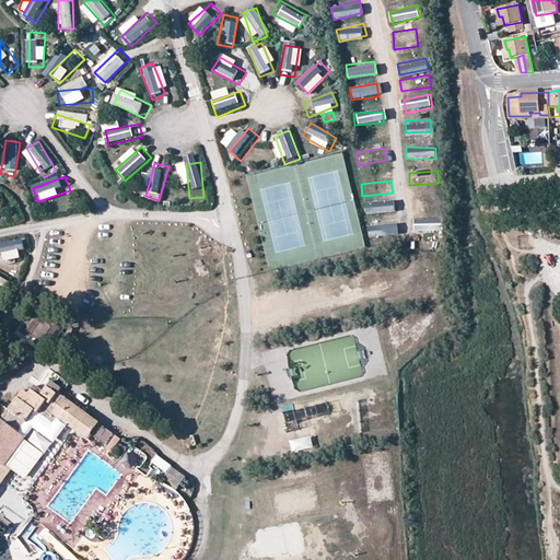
[(413,194),(413,206),(439,206),(438,194),(413,194)]
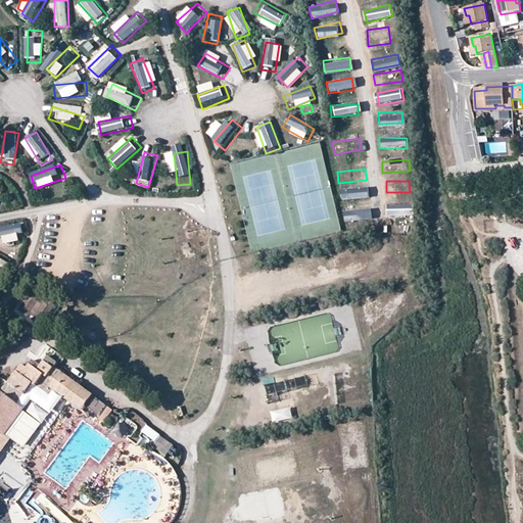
[(0,199),(8,192),(0,183),(0,199)]
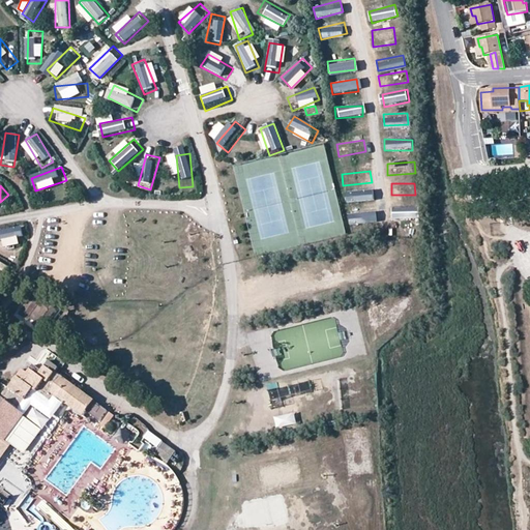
[(372,189),(346,193),(348,211),(360,210),(359,203),(374,201),(372,189)]
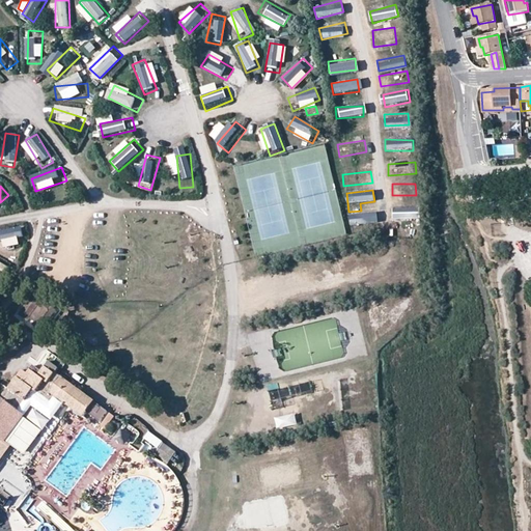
[(392,219),(401,218),(402,224),(417,223),(416,206),(392,208),(392,219)]
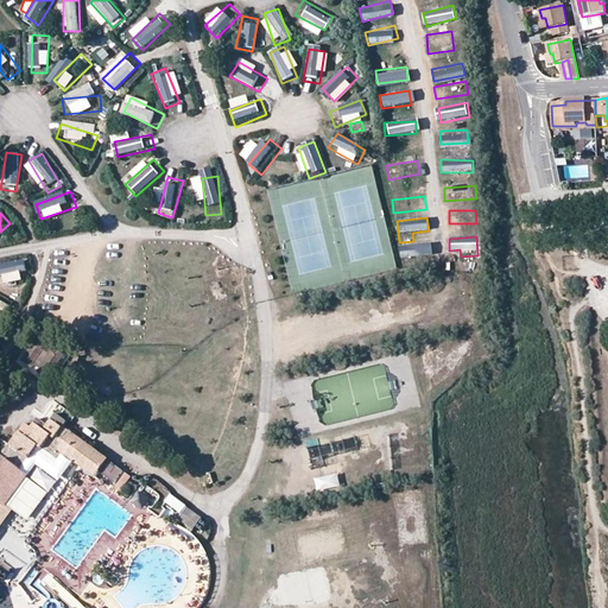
[(27,266),(0,267),(0,284),(30,282),(27,266)]
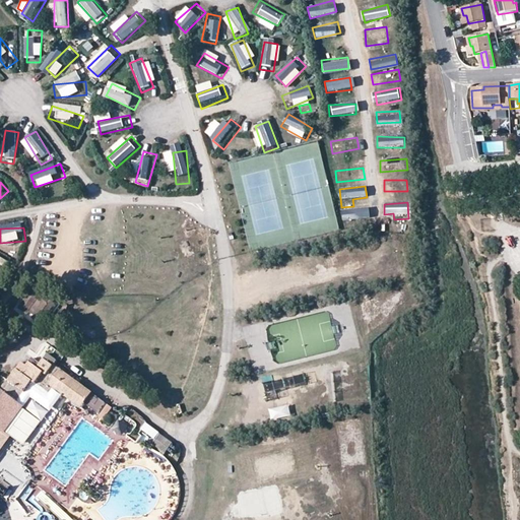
[(12,265),(0,256),(0,272),(5,275),(12,265)]
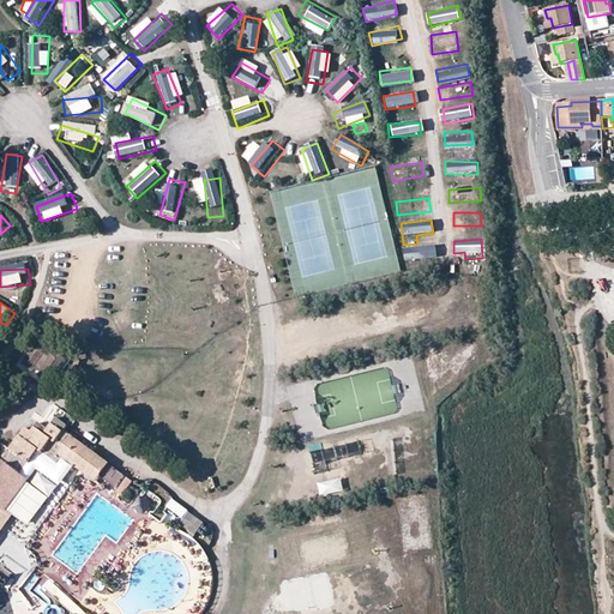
[(40,381),(59,361),(36,341),(17,361),(40,381)]
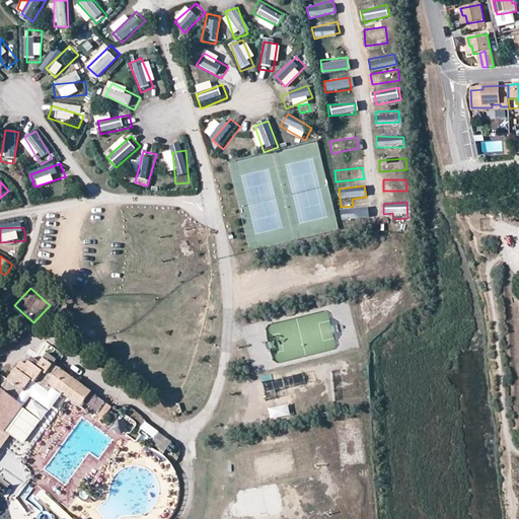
[(83,328),(84,338),(92,337),(91,328),(83,328)]
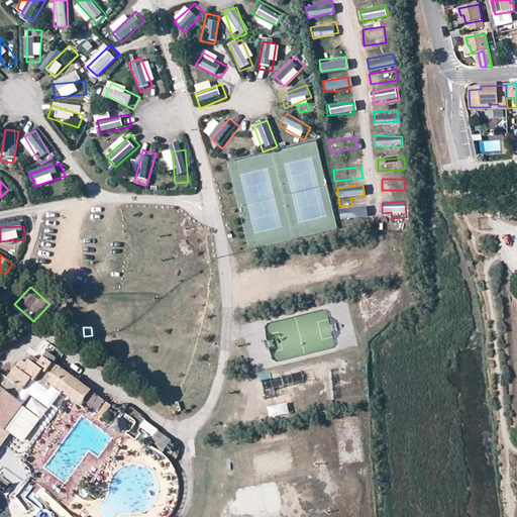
[(32,355),(29,359),(36,366),(40,360),(32,355)]
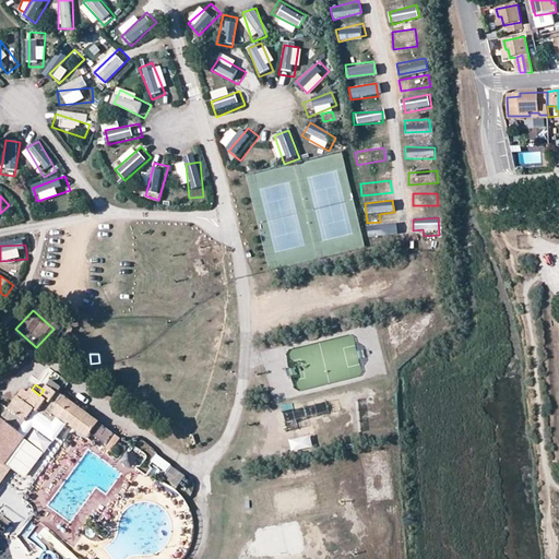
[(38,403),(19,390),(1,414),(21,427),(38,403)]
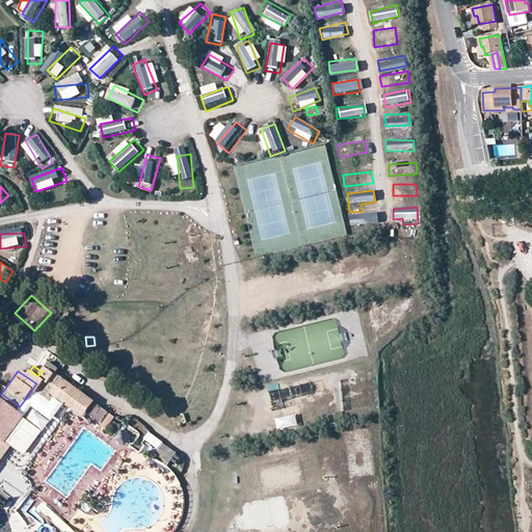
[(108,411),(62,377),(51,392),(100,422),(108,411)]
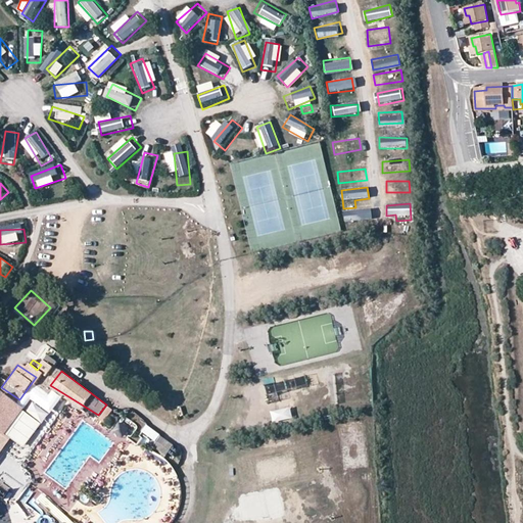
[(303,375),(264,385),(268,397),(307,386),(303,375)]
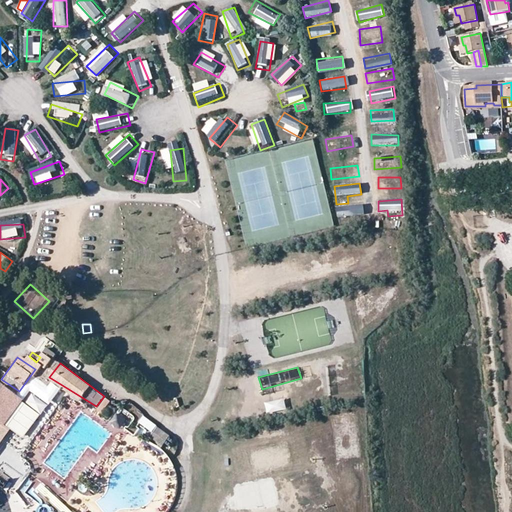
[(62,389),(44,376),(28,398),(46,411),(62,389)]
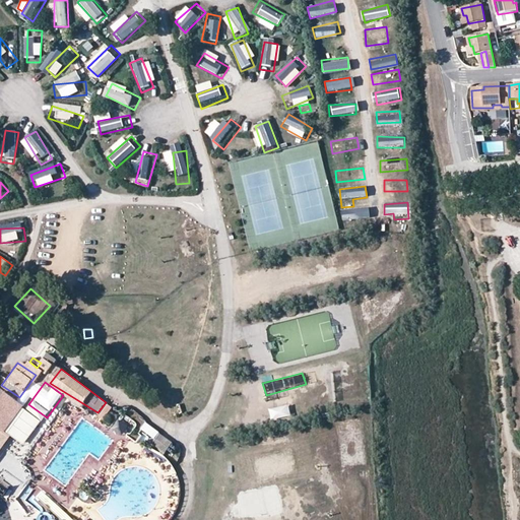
[(24,408),(0,390),(0,425),(8,432),(24,408)]
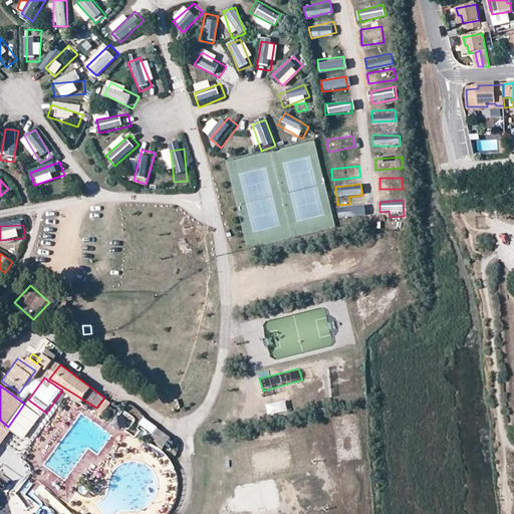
[(108,400),(102,408),(105,411),(111,403),(108,400)]
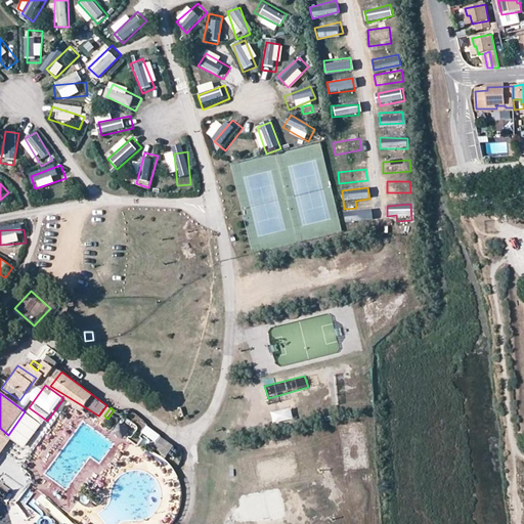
[(273,423),(293,420),(291,407),(271,410),(273,423)]
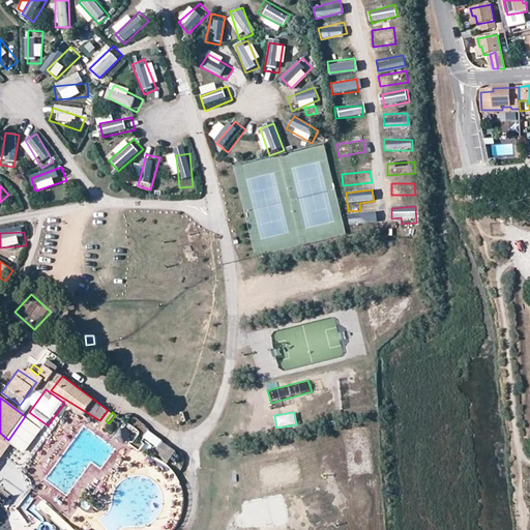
[(48,431),(29,417),(12,440),(31,453),(48,431)]
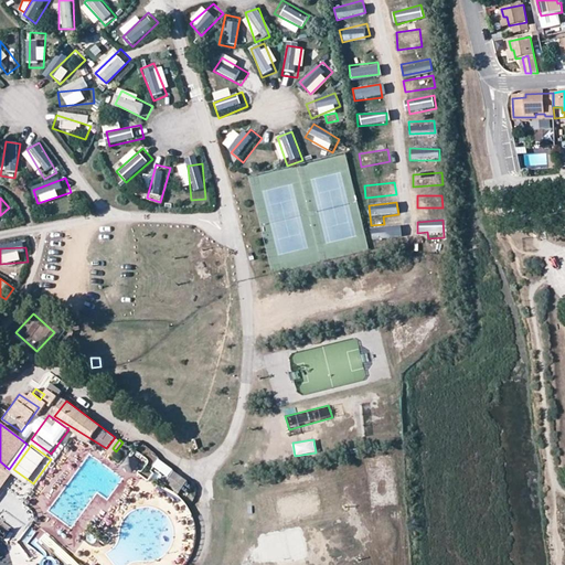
[(121,468),(138,473),(144,457),(128,451),(121,468)]
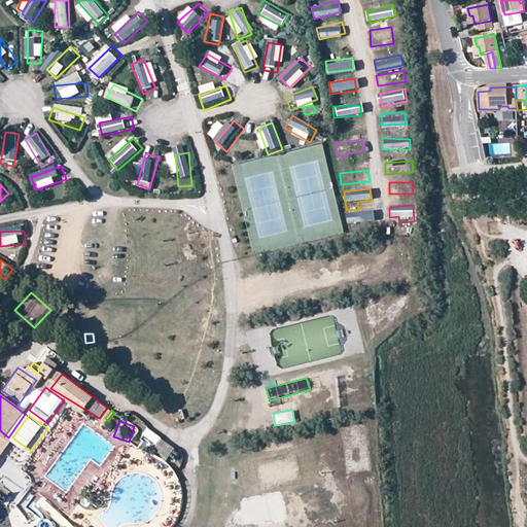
[(149,426),(143,432),(154,445),(161,440),(149,426)]
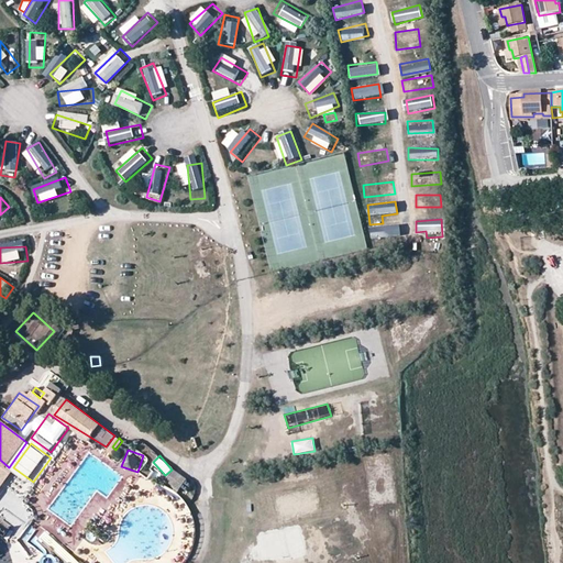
[(174,468),(164,479),(177,489),(186,478),(174,468)]
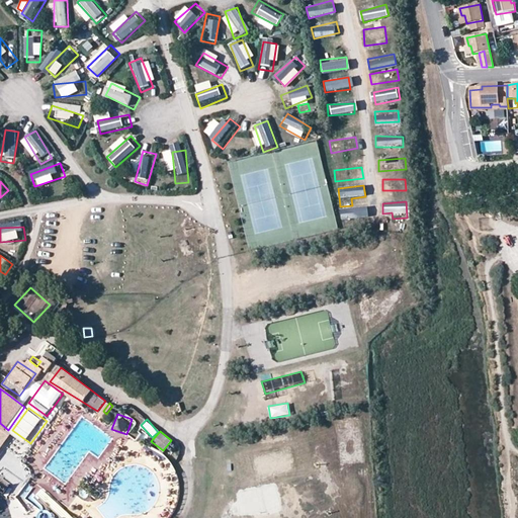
[(238,492),(240,514),(282,509),(279,486),(238,492)]
